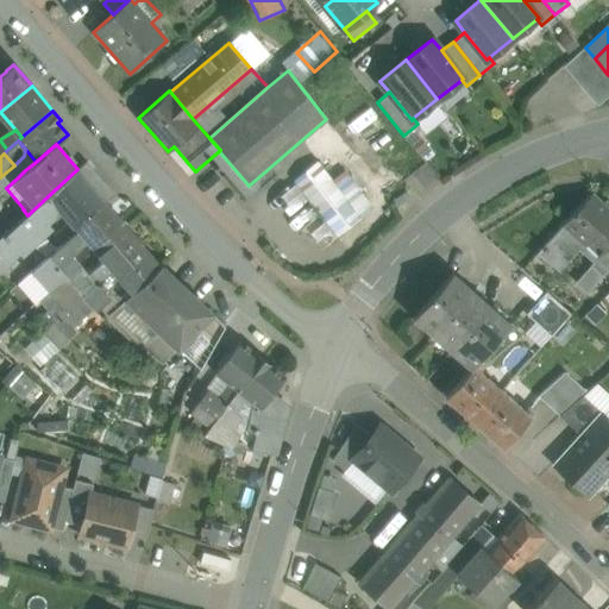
[(271,195),(316,248),(369,202),(334,163),(324,173),(313,159),(271,195)]
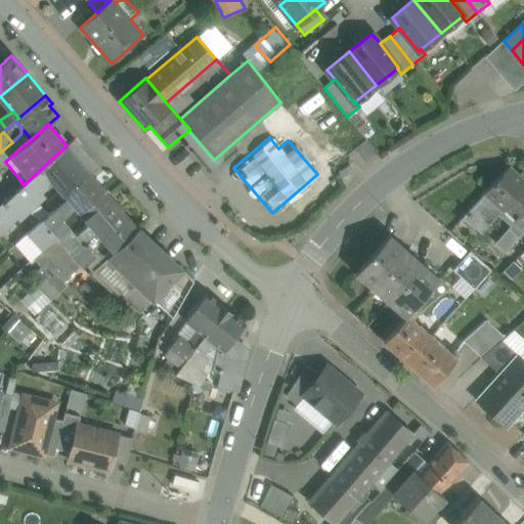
[(92,175),(67,145),(41,169),(49,178),(60,191),(67,198),(92,175)]
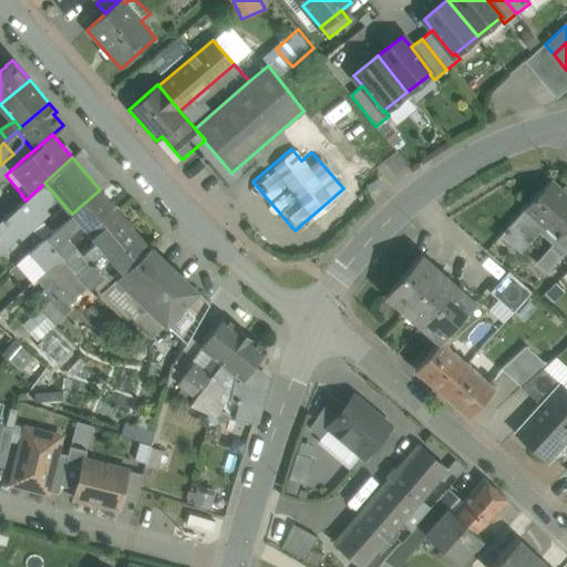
[(566,193),(552,178),(524,209),(557,240),(566,228),(566,193)]
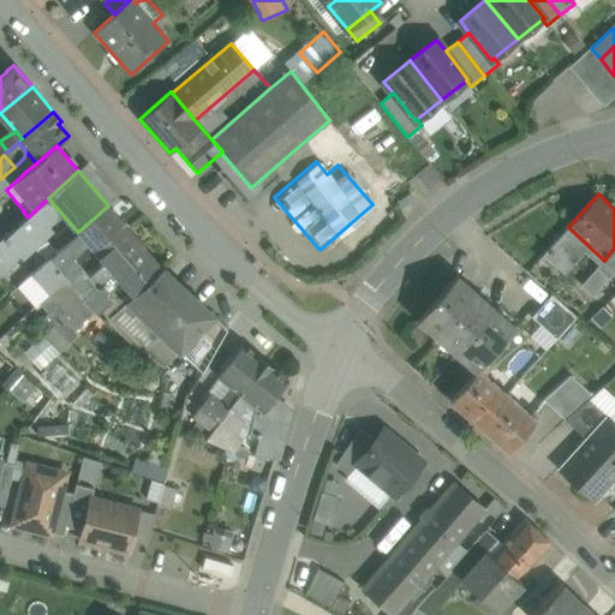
[(48,198),(34,213),(48,230),(53,225),(49,221),(53,218),(52,215),(58,209),(48,198)]
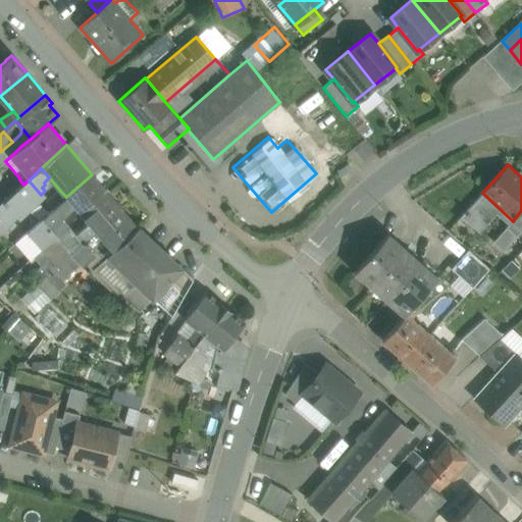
[(92,174),(66,197),(74,207),(80,213),(80,212),(105,190),(92,174)]
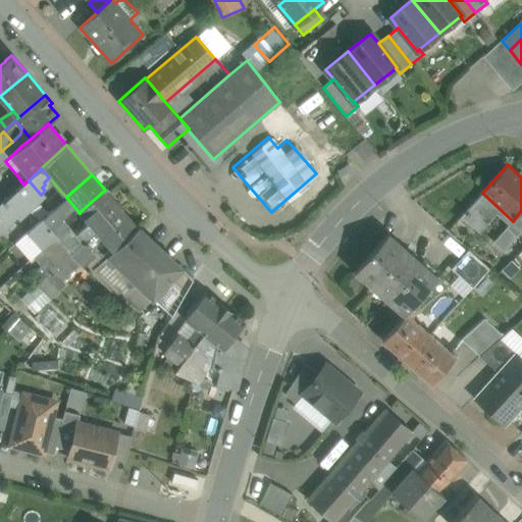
[(23,185),(15,192),(15,193),(27,205),(30,208),(43,196),(41,195),(29,180),(23,185)]
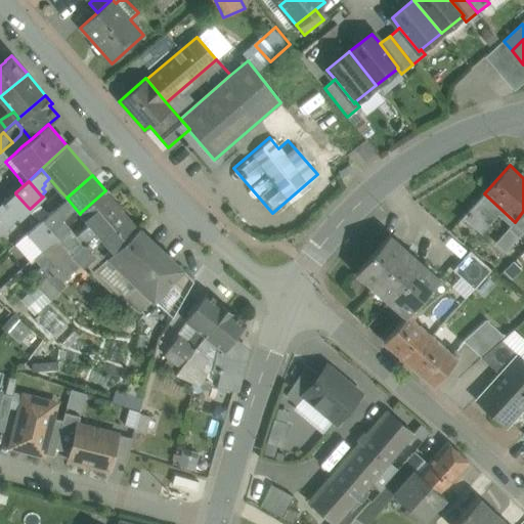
[(80,213),(80,214),(89,224),(95,232),(122,209),(105,190),(80,213)]
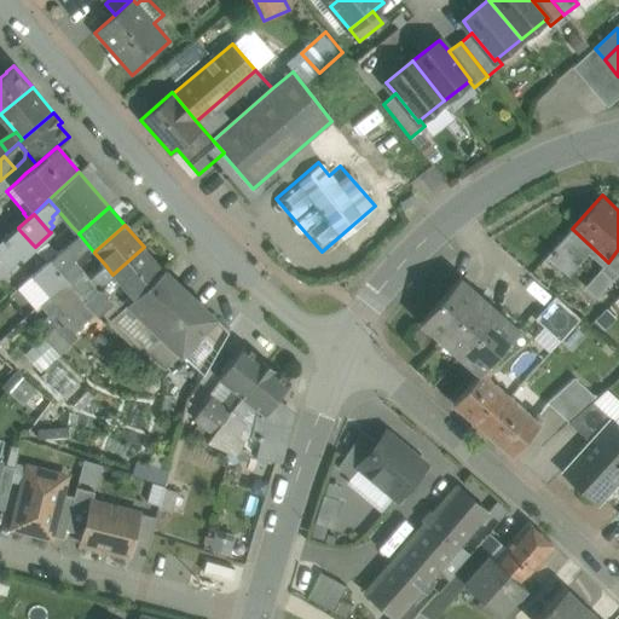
[(71,226),(56,241),(63,248),(64,247),(79,233),(71,226)]
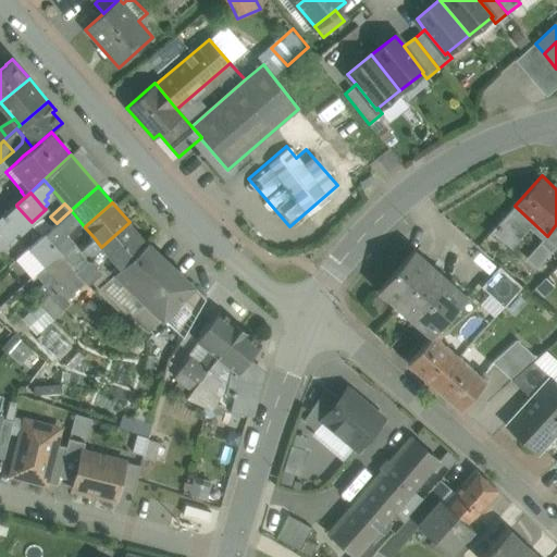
[(28,219),(16,206),(5,215),(17,229),(28,219)]
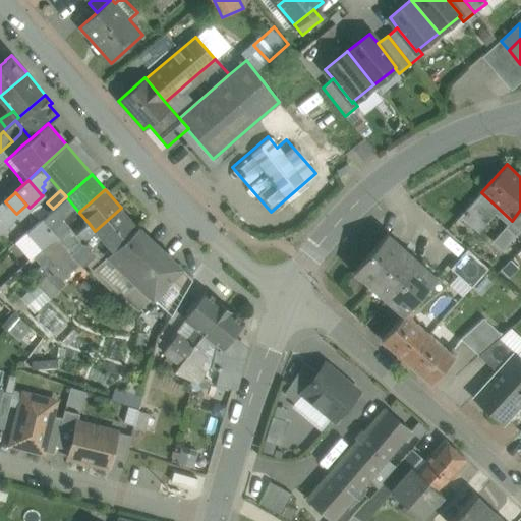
[(496,207),(481,193),(464,213),(478,226),(496,207)]
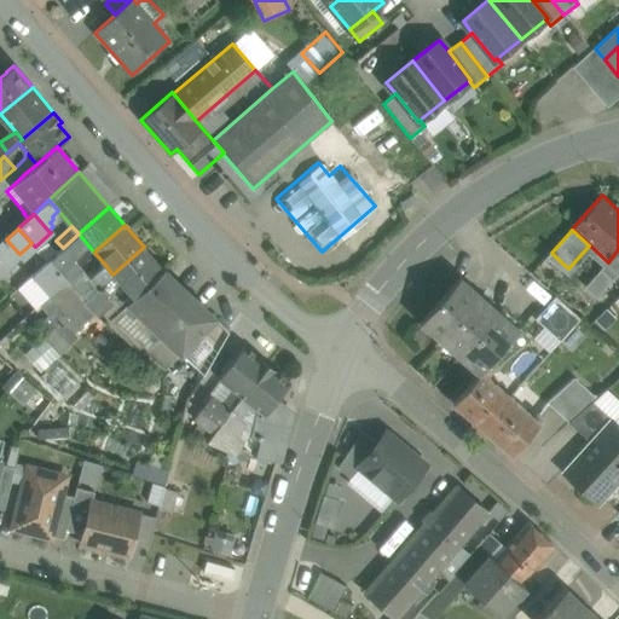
[(88,246),(79,233),(64,247),(74,258),(88,246)]
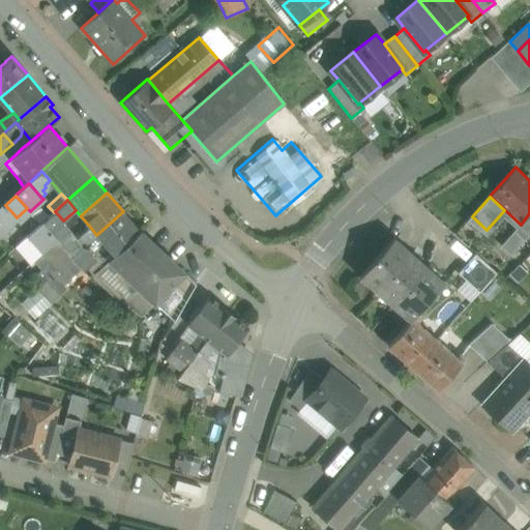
[(63,221),(55,211),(54,212),(42,223),(57,240),(69,229),(63,221)]
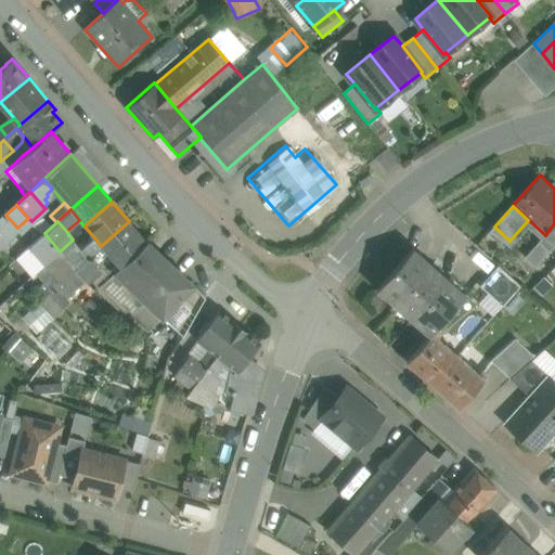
[(129,221),(101,246),(110,255),(119,267),(146,242),(129,221)]
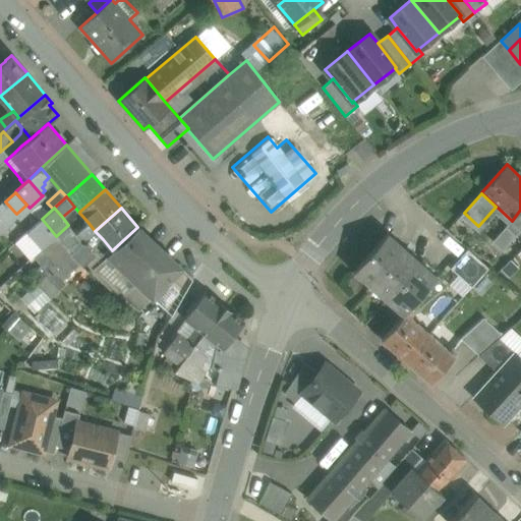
[(520,210),(512,221),(506,227),(515,235),(520,229),(520,228),(520,210)]
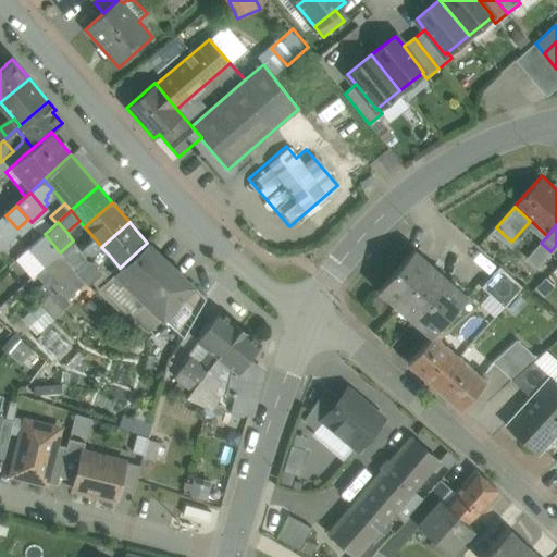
[(60,252),(45,234),(29,248),(45,265),(60,252)]
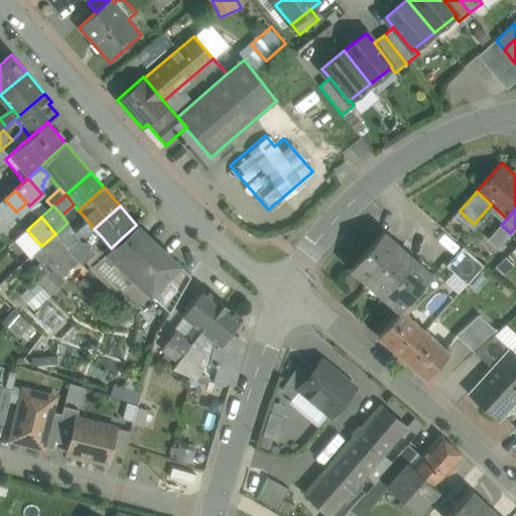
[(88,221),(76,232),(83,240),(94,229),(88,221)]
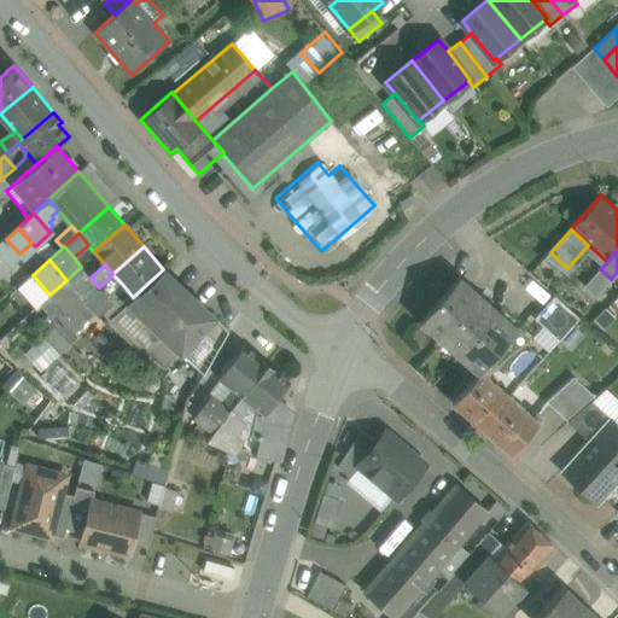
[(66,280),(50,295),(68,314),(83,299),(85,299),(99,287),(91,278),(81,267),(66,280)]
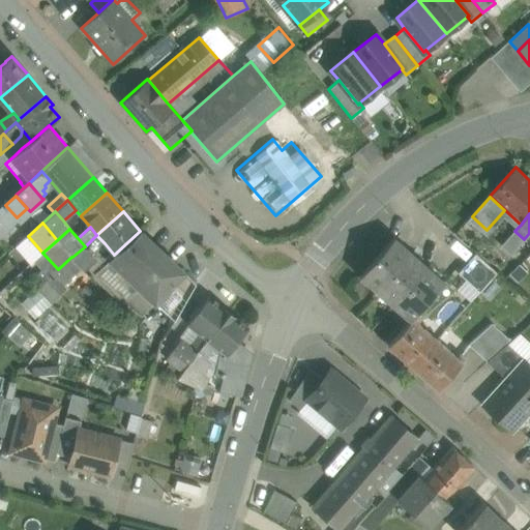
[(114,255),(108,261),(128,281),(158,248),(159,246),(142,230),(140,231),(114,255)]
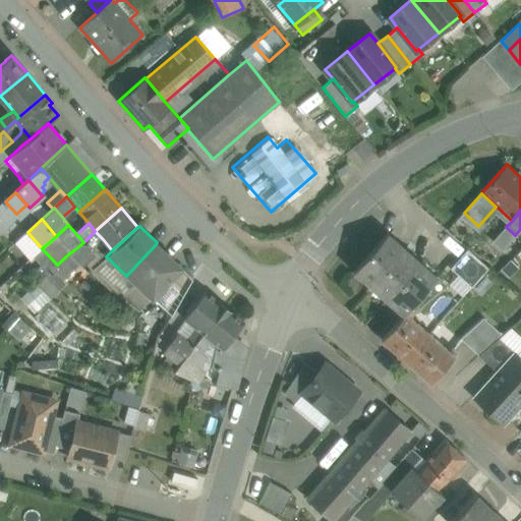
[(95,231),(83,242),(71,252),(80,263),(82,266),(94,255),(95,254),(91,250),(103,239),(95,231)]
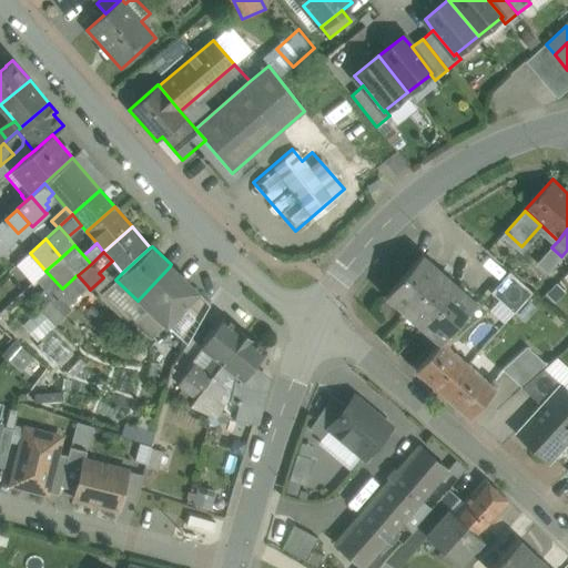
[(423,254),(389,292),(408,307),(440,270),(423,254)]
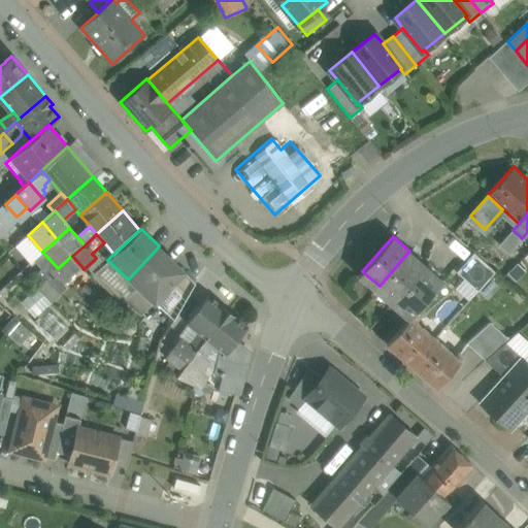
[(104,242),(92,254),(96,258),(95,259),(101,265),(107,260),(113,254),(104,242)]
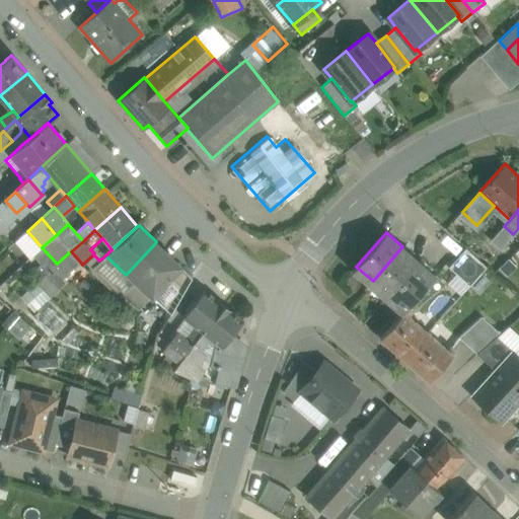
[(192,277),(155,243),(128,273),(152,295),(171,312),(192,277)]
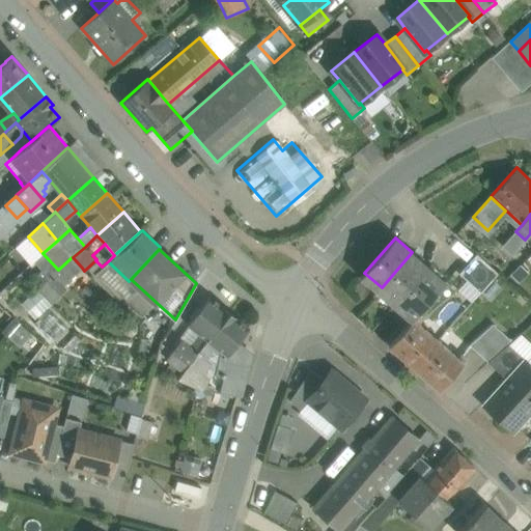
[(412,252),(382,287),(397,302),(428,267),(412,252)]
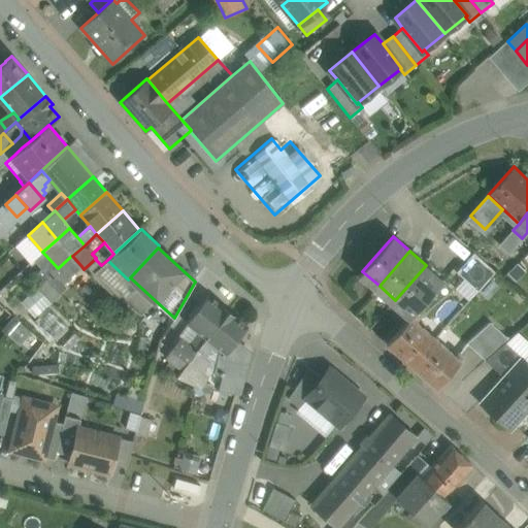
[(474,254),(457,273),(477,291),(495,271),(474,254)]
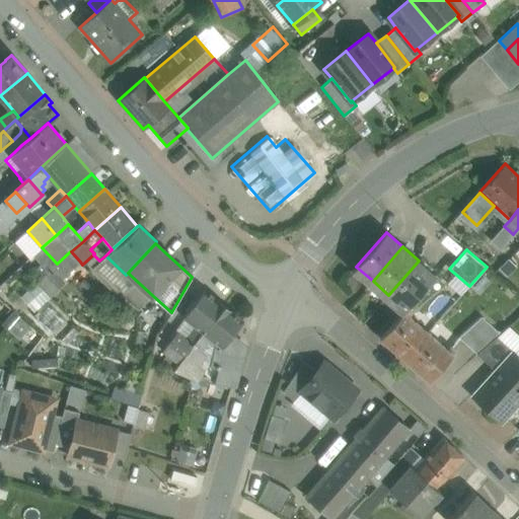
[(57,264),(45,275),(58,289),(63,284),(60,280),(80,262),(71,251),(70,251),(57,264)]
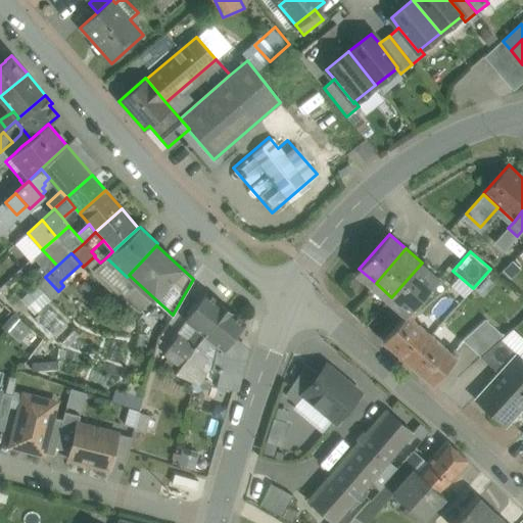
[(391,297),(388,301),(405,316),(410,310),(438,278),(422,263),(391,297)]
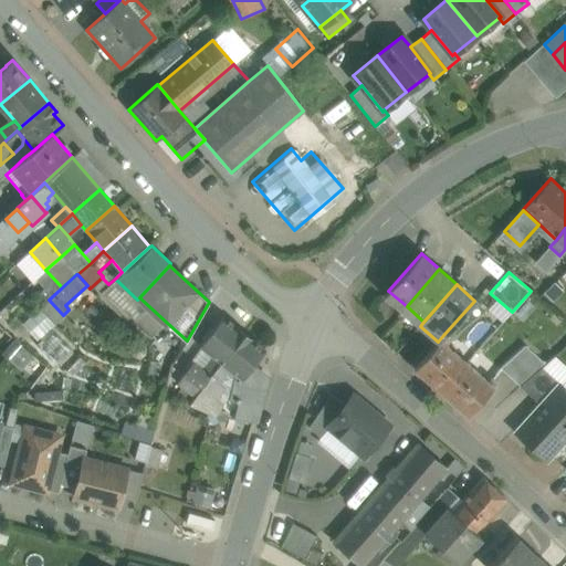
[(63,315),(49,300),(39,308),(53,324),(63,315)]
